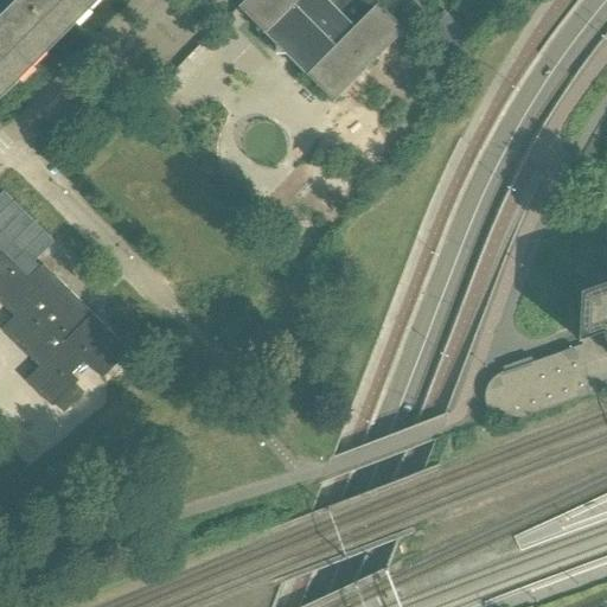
[(17,0),(0,17),(0,98),(5,95),(33,66),(98,0),(17,0)]
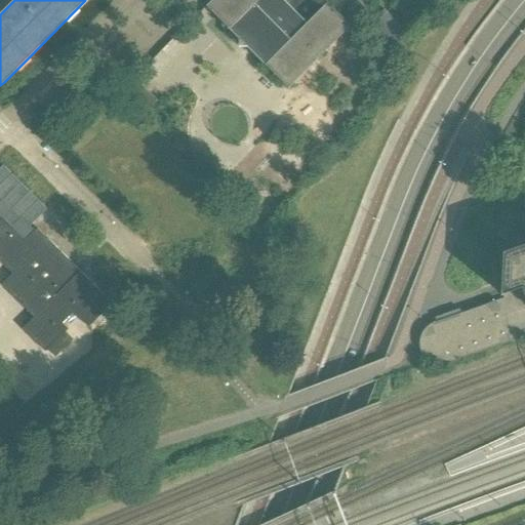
[(247,47),(250,50),(288,88),(289,87),(289,86),(311,65),(327,48),(349,28),(349,27),(350,28),(351,26),(328,3),(328,2),(325,0),(212,0),(207,5),(206,6),(239,39),(239,47),(247,47)]
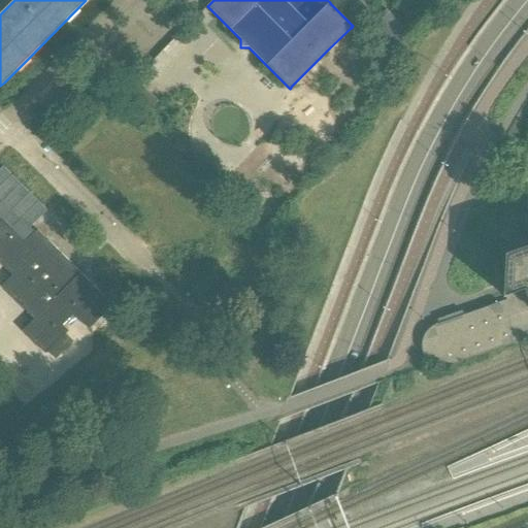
[(393,46),(408,33),(390,12),(374,26),(393,46)]
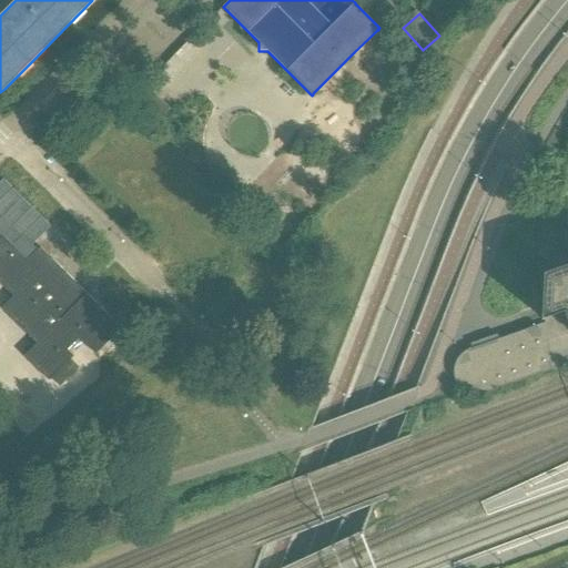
[(37,344),(24,356),(49,381),(73,356),(68,351),(79,338),(95,355),(121,328),(40,247),(27,261),(3,236),(0,240),(0,283),(13,296),(1,308),(37,344)]
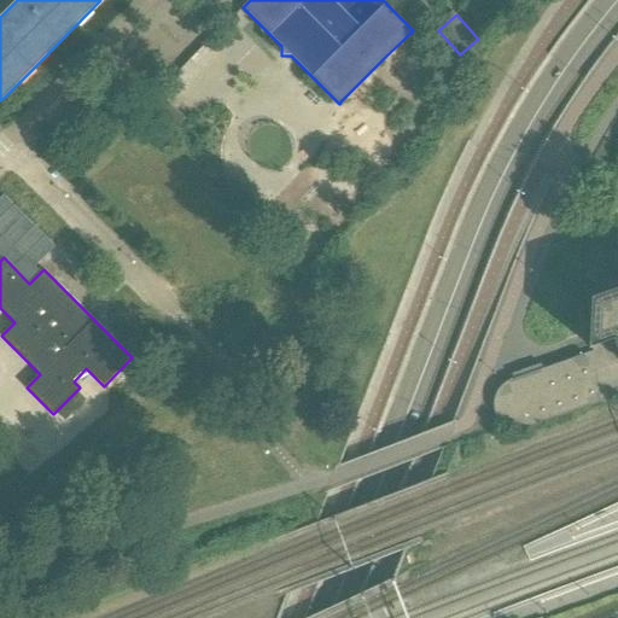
[(617,286),(592,297),(589,348),(592,348),(593,351),(509,380),(507,383),(503,384),(501,386),(499,388),(497,391),(496,394),(495,396),(494,400),(494,402),(494,406),(494,409),(494,412),(495,415),(496,418),(499,420),(500,423),(502,425),(506,426),(509,429),(513,430),(516,431),(519,431),(522,431),(525,430),(528,429),(601,403),(617,396),(617,286)]
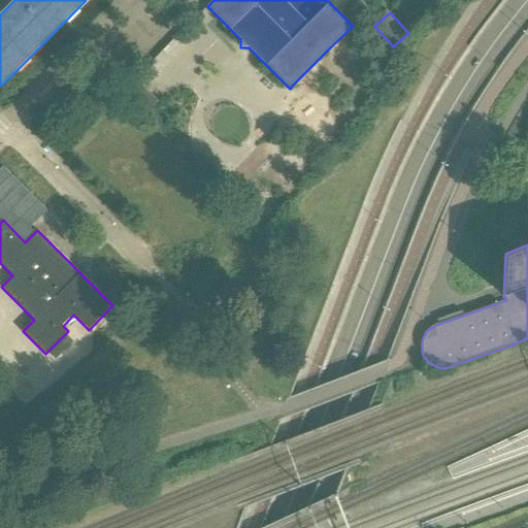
[(73,342),(66,335),(48,353),(56,360),(73,342)]
